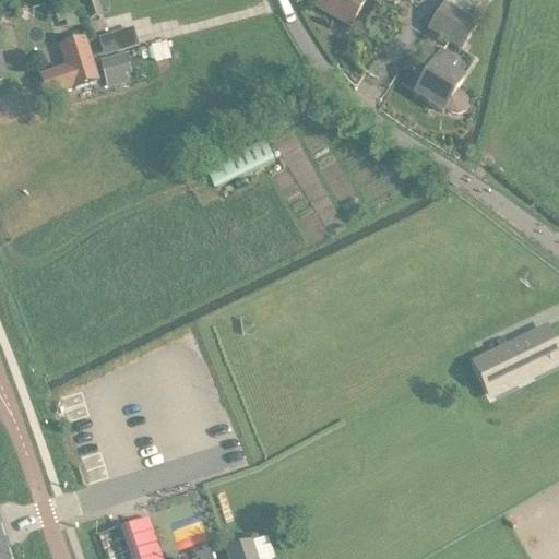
[(102,16),(96,0),(80,0),(86,22),(102,16)]
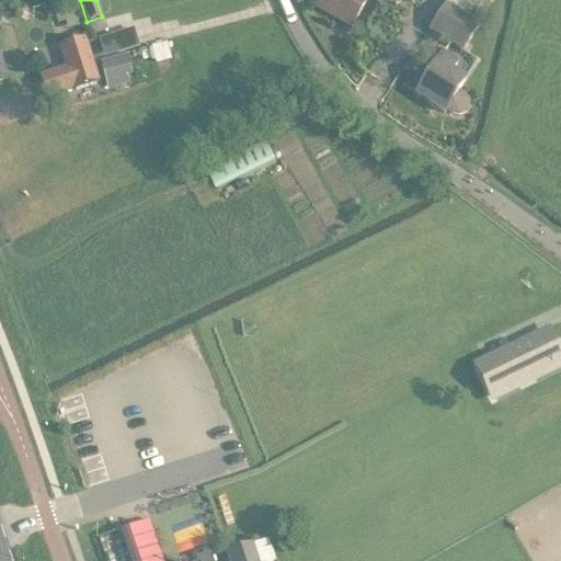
[(320,0),(317,8),(351,26),(365,0),(320,0)]
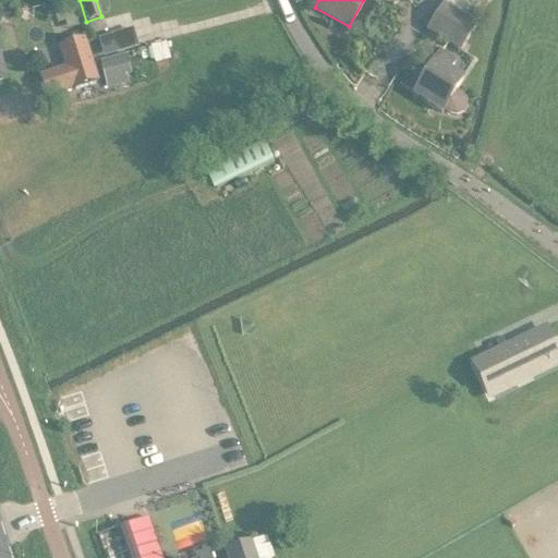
[(426,29),(440,38),(443,39),(458,14),(443,3),(433,20),(426,29)]
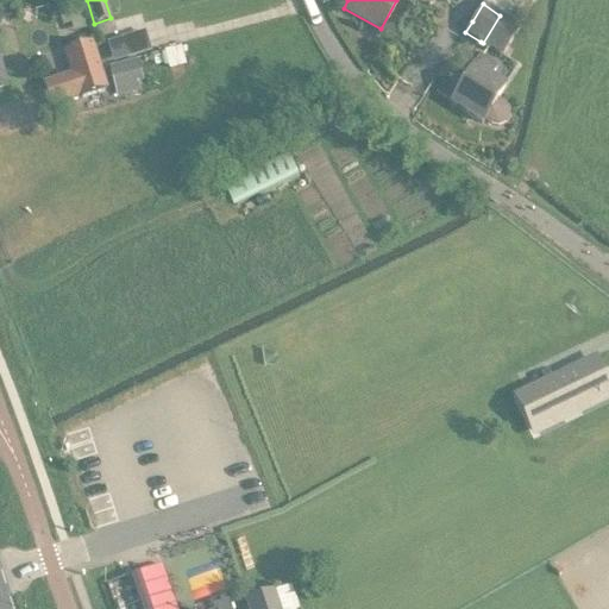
[(113,62),(152,50),(146,29),(107,41),(113,62)]
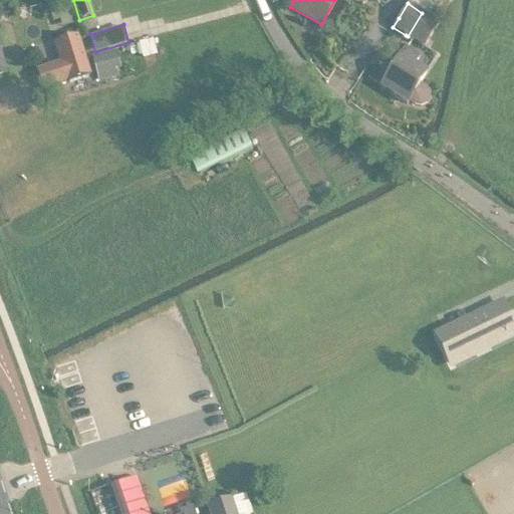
[(54,43),(60,62),(66,81),(89,74),(77,35),(54,43)]
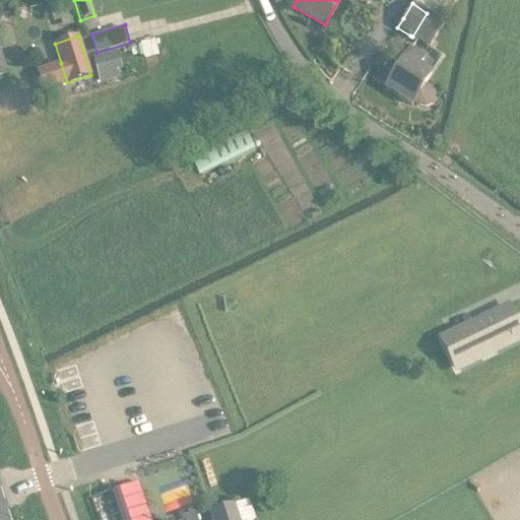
[(424,57),(409,48),(385,87),(411,105),(413,102),(418,105),(420,106),(425,107),(431,105),(434,99),(434,92),(432,89),(430,86),(425,83),(431,73),(417,65),(424,57)]
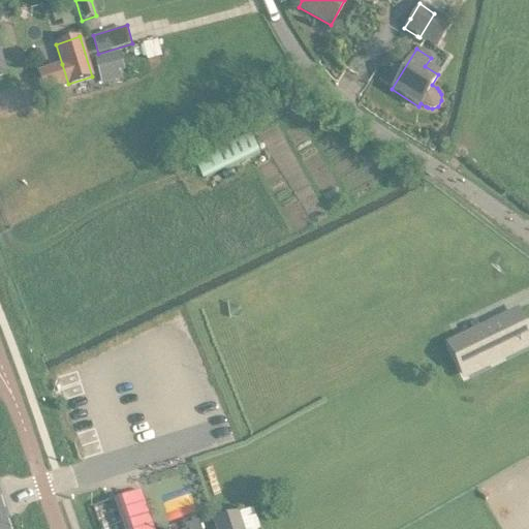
[(95,57),(102,83),(126,75),(119,50),(95,57)]
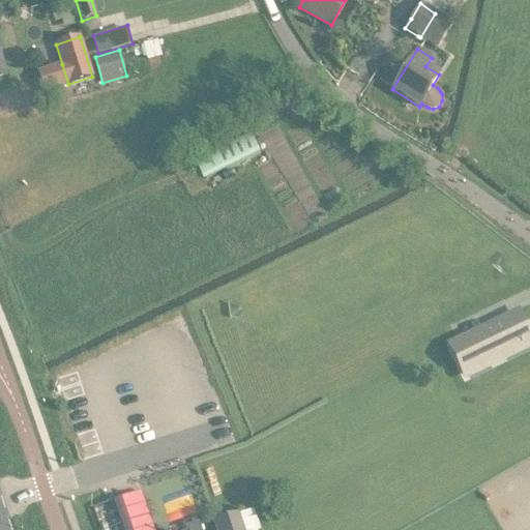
[(62,64),(38,71),(45,91),(68,84),(62,64)]
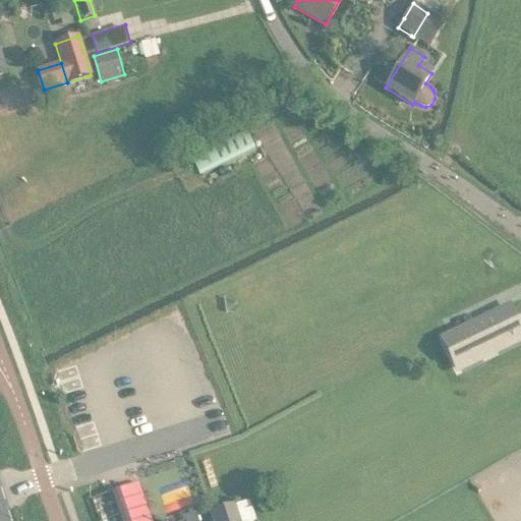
[(75,91),(97,83),(94,75),(73,81),(75,91)]
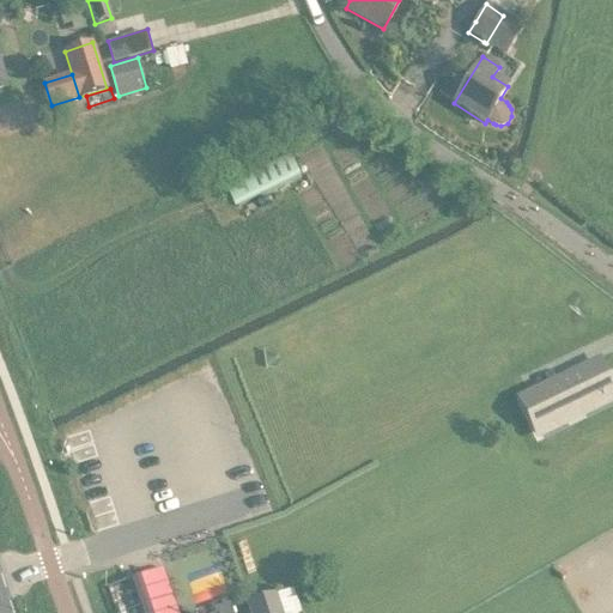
[(293,157),(228,187),(235,204),(301,175),(293,157)]
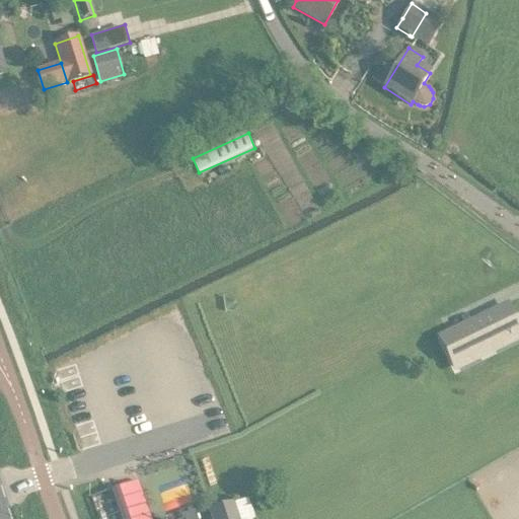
[(445,339),(457,365),(478,354),(475,347),(490,340),(494,347),(518,335),(518,330),(514,321),(517,320),(511,307),(445,339)]
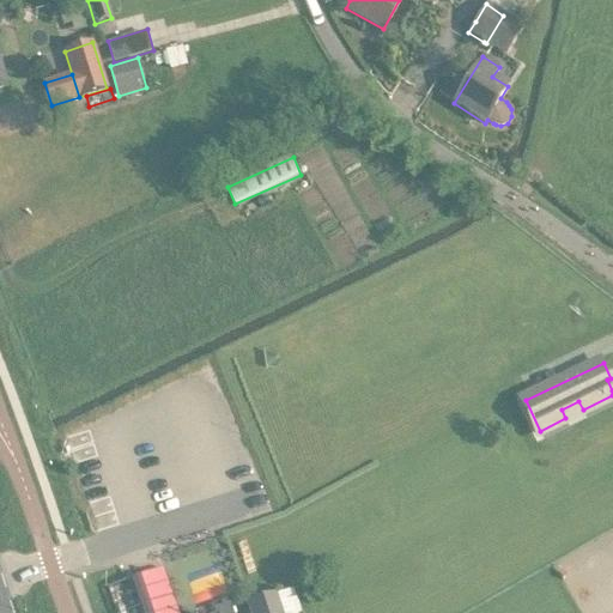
[(155,612),(144,575),(111,584),(115,596),(135,590),(143,612),(155,612)]
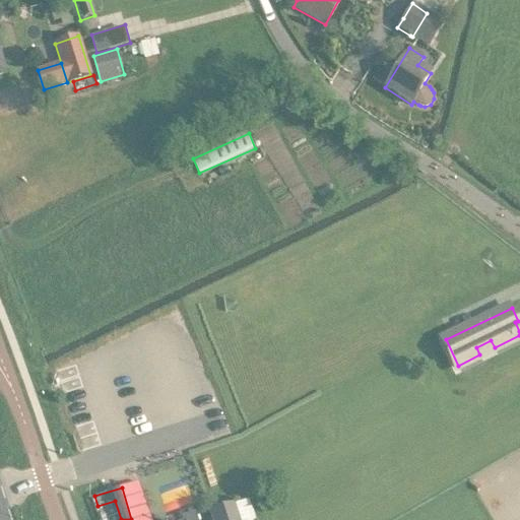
[(238,519),(233,504),(224,507),(223,503),(215,506),(216,509),(209,512),(211,519),(238,519)]
